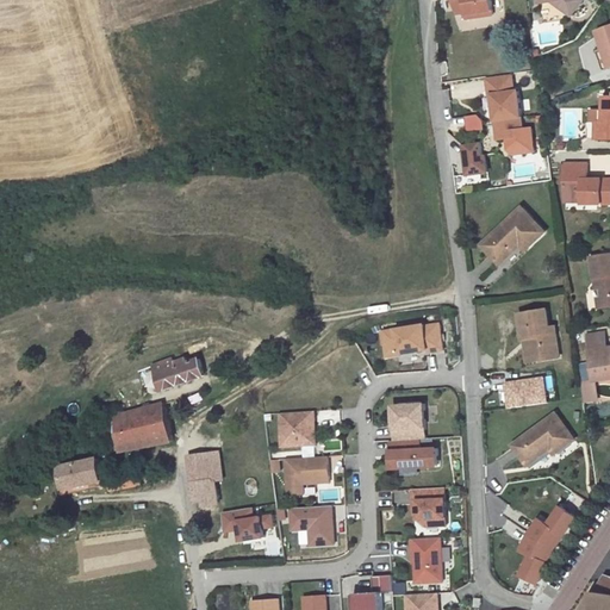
[(493,14),(491,0),(458,0),(459,2),(455,2),(459,13),(467,12),(467,19),(493,14)]
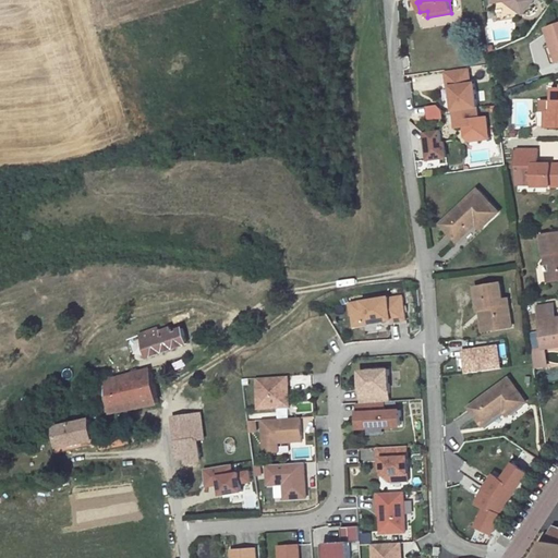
[(533,0),(493,0),(494,3),(504,1),(523,14),(533,0)]
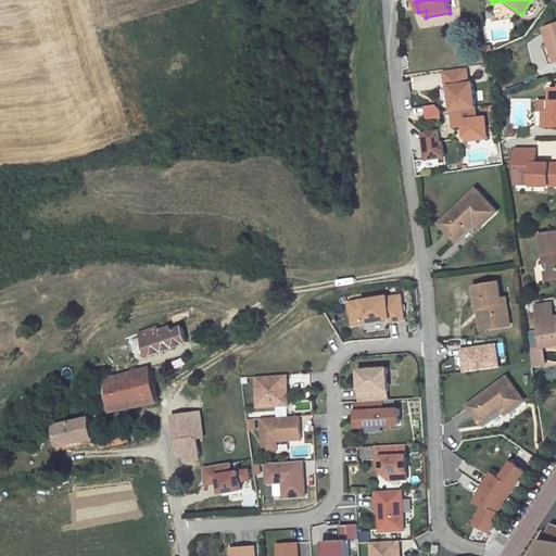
[(555,24),(545,28),(551,45),(555,59),(555,24)]
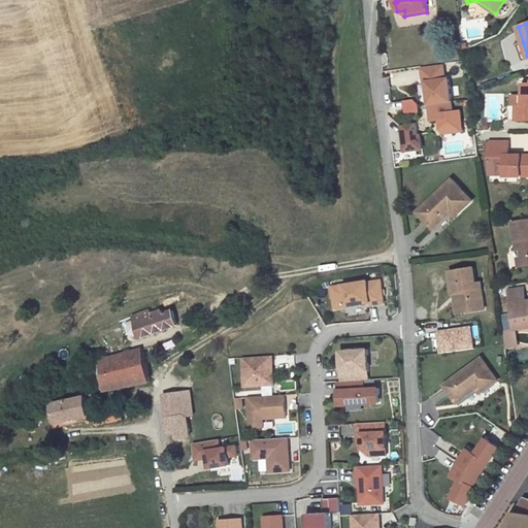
[(527,56),(523,42),(518,44),(524,61),(527,59),(527,56)]
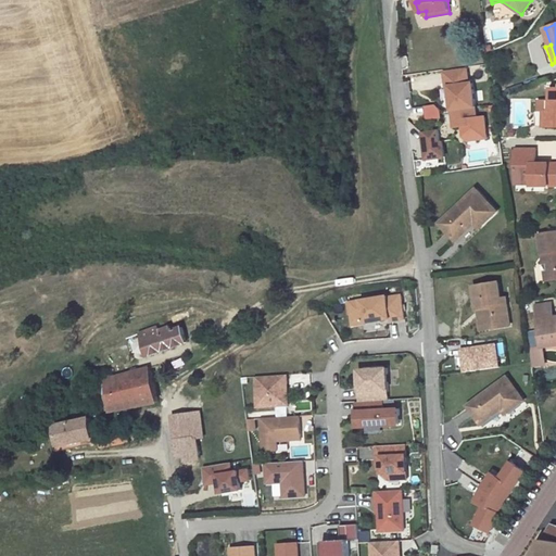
[(449,86),(469,84),(467,67),(443,71),(445,87),(449,86)]
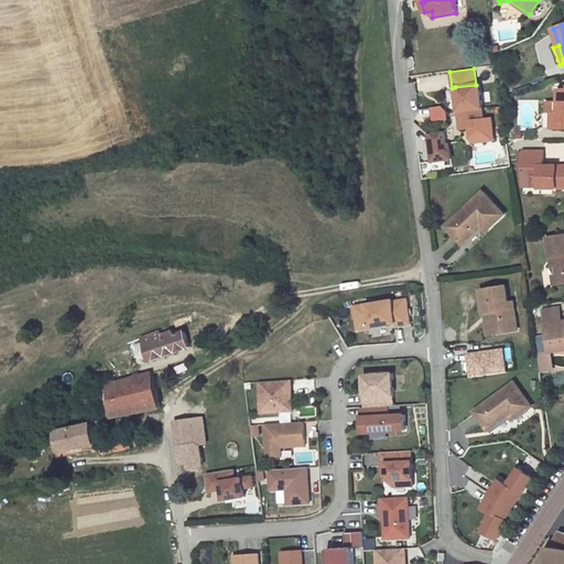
[(476,85),(455,87),(462,129),(470,128),(486,126),(485,119),(479,84),(476,85)]
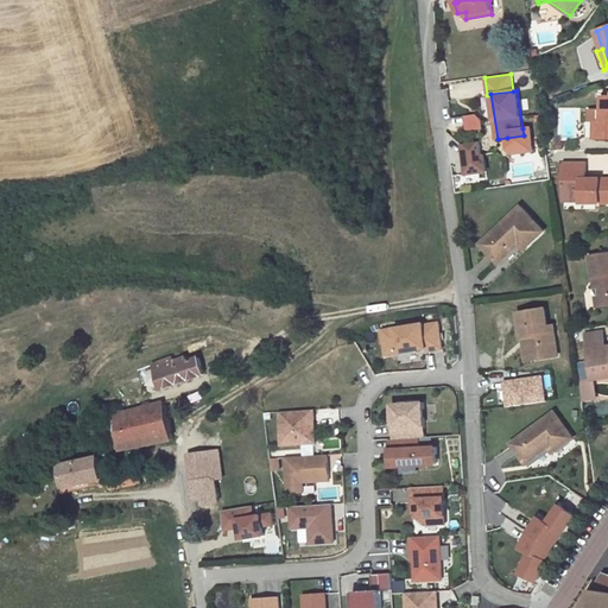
[(607,96),(603,96),(603,111),(599,111),(600,121),(596,121),(596,139),(607,138),(607,96)]
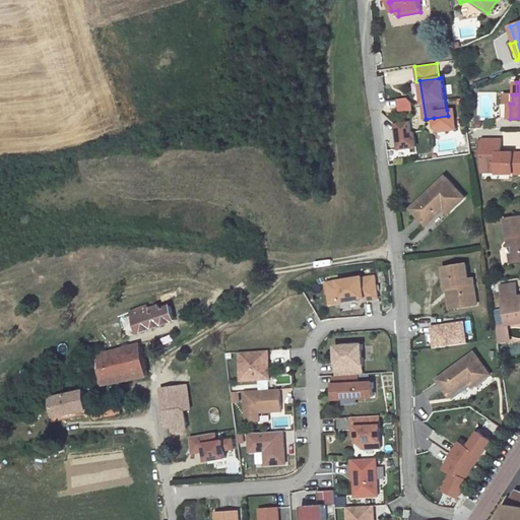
[(397,100),(399,112),(413,110),(412,102),(407,98),(397,100)]
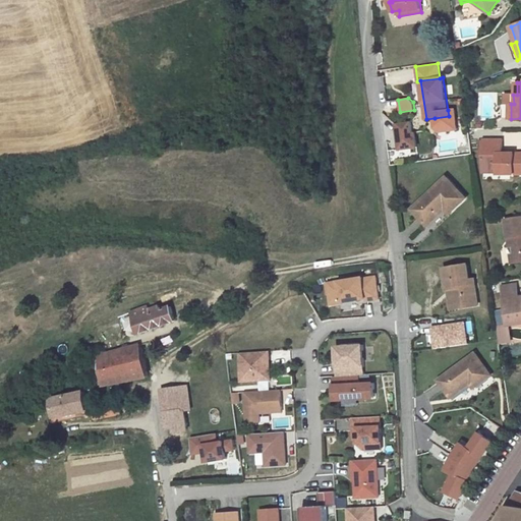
[(449,116),(435,118),(436,127),(441,131),(459,128),(456,108),(448,110),(449,116)]
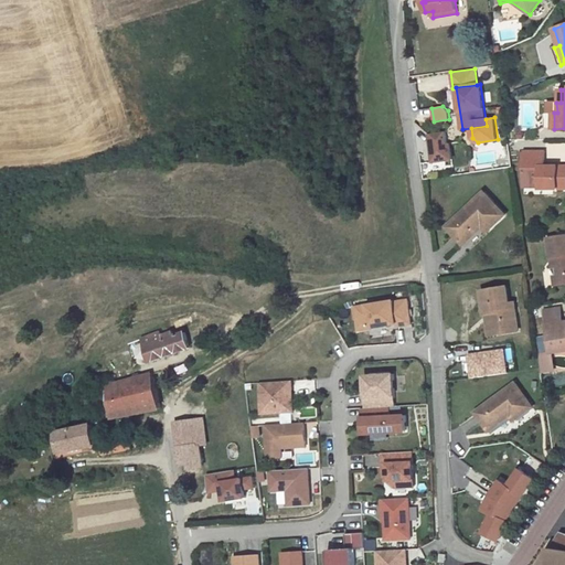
[(448,145),(447,145),(446,132),(428,135),(433,163),(451,160),(448,145)]
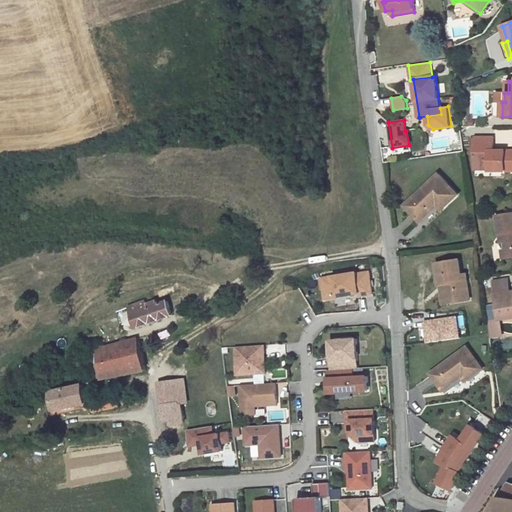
[(511,170),(511,150),(494,150),(494,137),(475,137),(475,138),(475,154),(475,155),(483,155),(483,168),(490,168),(490,171),(511,170)]
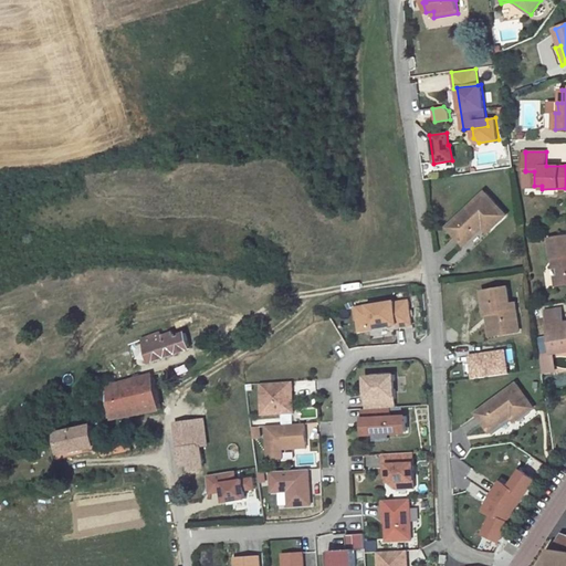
[(506,216),(485,192),(449,228),(465,245),(479,232),(475,229),(481,223),(484,227),(490,232),(506,216)]
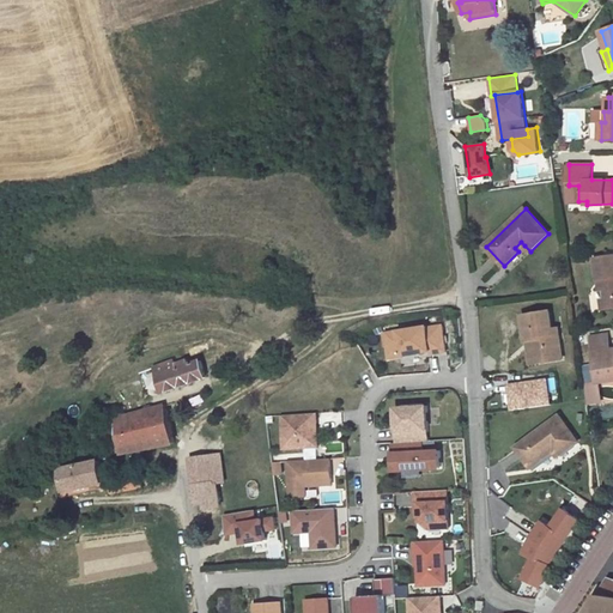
[(612,255),(595,258),(600,291),(604,290),(605,299),(607,309),(612,308),(612,255)]
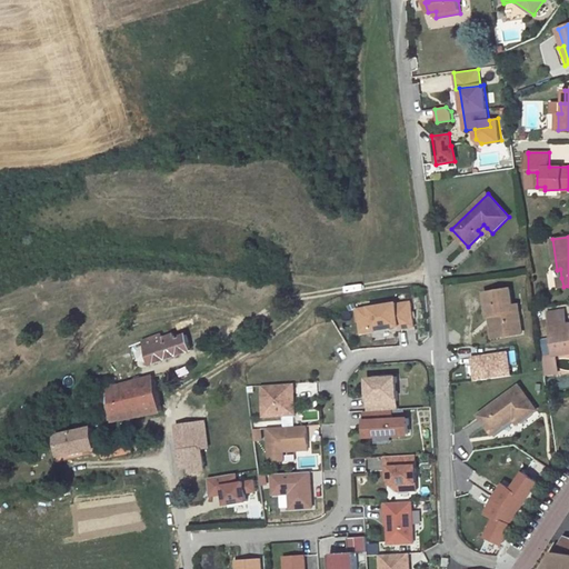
[(515,306),(511,287),(486,291),(490,317),(498,316),(501,337),(525,333),(520,310),(515,311),(515,306)]
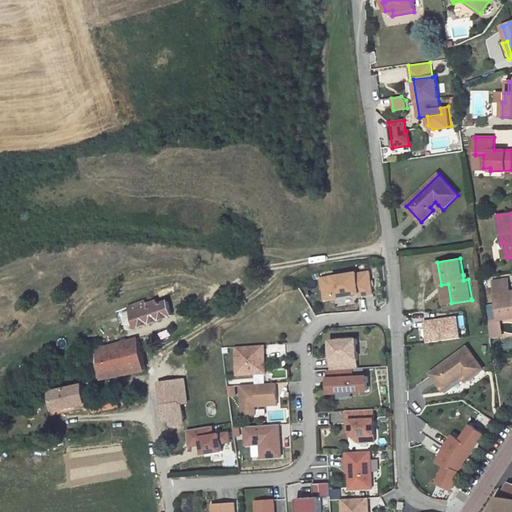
[(356,273),(321,279),(323,291),(333,289),(335,299),(359,294),(359,297),(372,294),(368,272),(356,274),(356,273)]
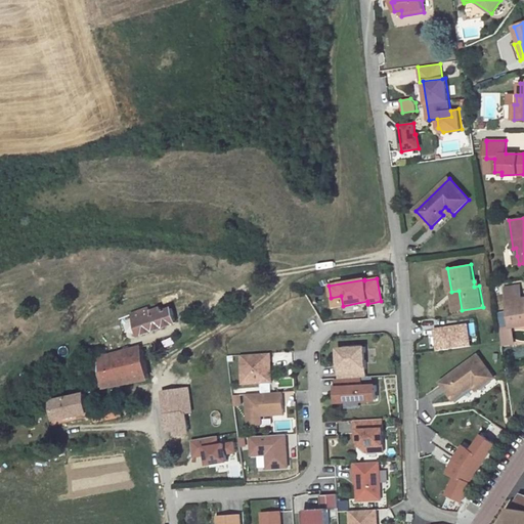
[(462,310),(459,291),(451,292),(454,311),(462,310)]
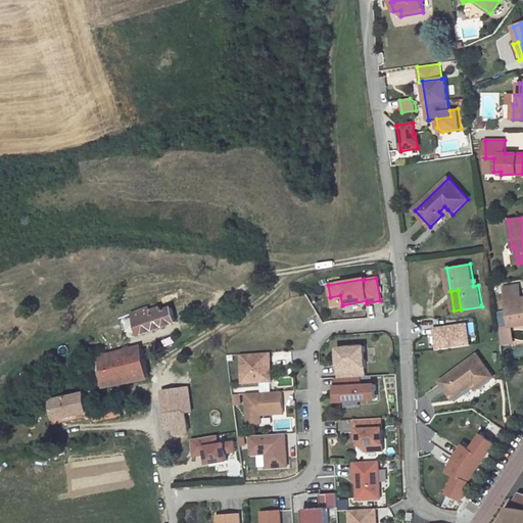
[(522,297),(521,298),(520,290),(505,293),(509,317),(511,327),(514,326),(522,324),(522,297)]
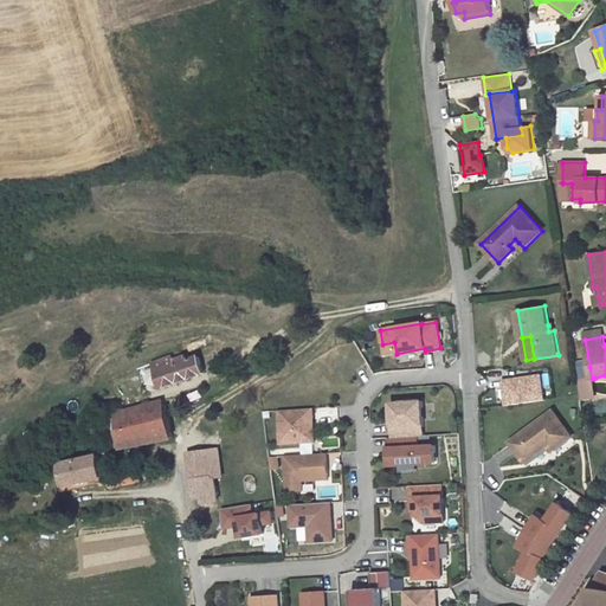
[(394,342),(382,345),(385,356),(397,354),(394,342)]
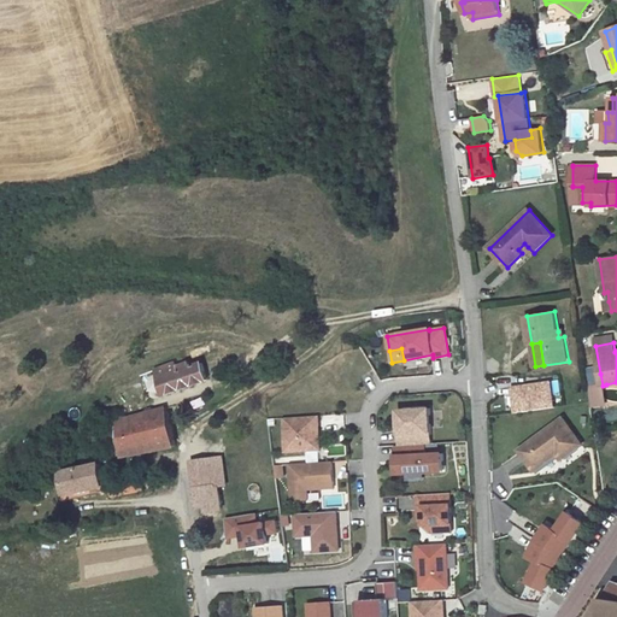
[(176,364),(156,371),(162,389),(157,392),(159,399),(207,381),(201,363),(199,363),(199,360),(194,362),(194,360),(177,365),(176,364)]
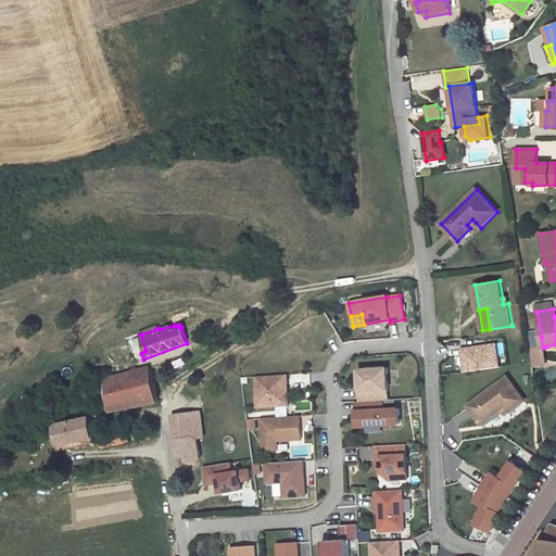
[(545,351),(547,351),(546,346),(543,348),(541,337),(529,338),(534,369),(551,366),(550,361),(546,359),(544,358),(542,357),(544,352),(545,351)]
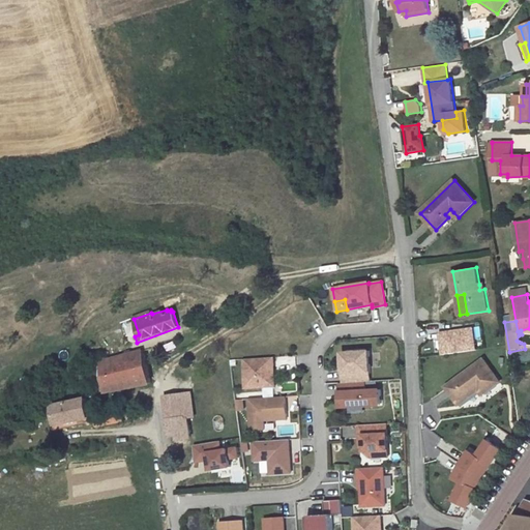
[(438,333),(440,354),(474,350),(472,329),(438,333)]
